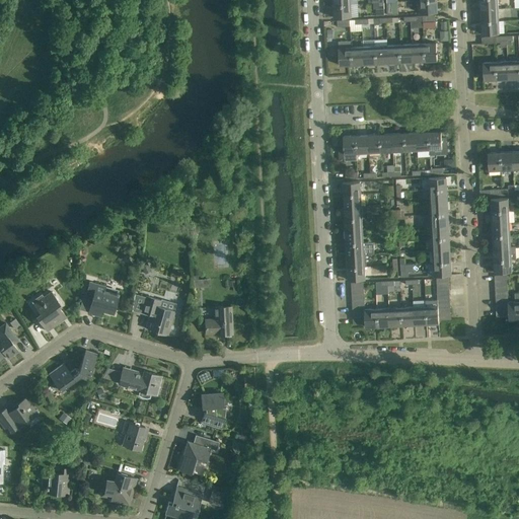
[(438,12),(437,0),(430,0),(420,1),(421,13),(438,12)]
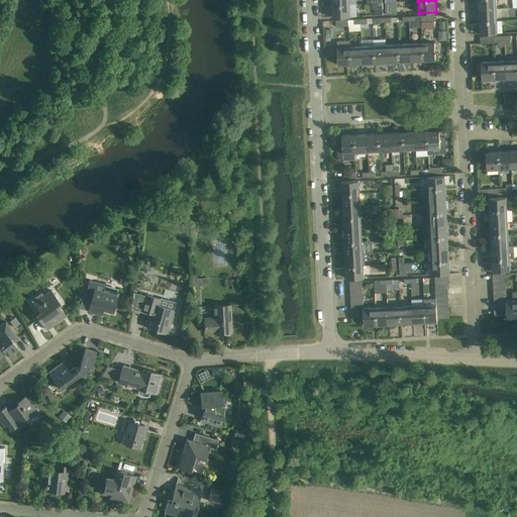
[(496,9),(495,0),(478,0),(479,9),(496,9)]
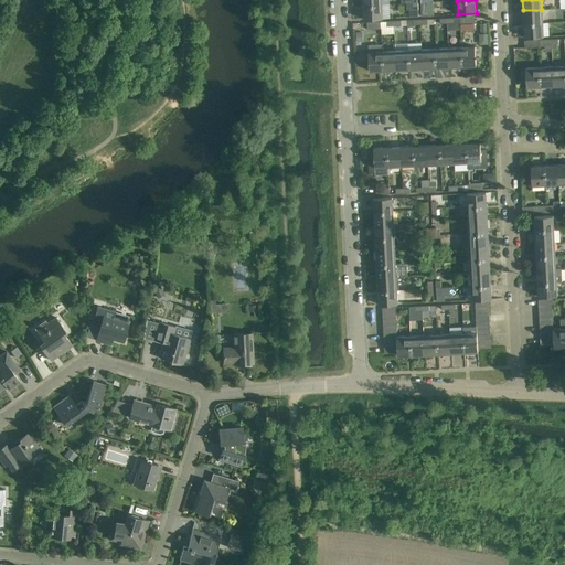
[(418,2),(413,3),(413,10),(409,10),(409,17),(418,17),(418,2)]
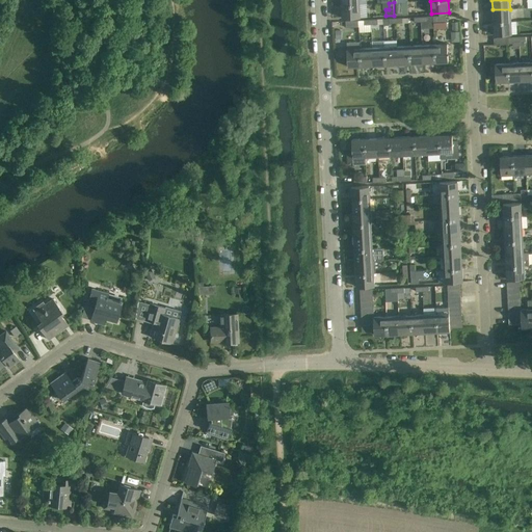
[(361,17),(360,4),(342,5),(343,18),(361,17)]
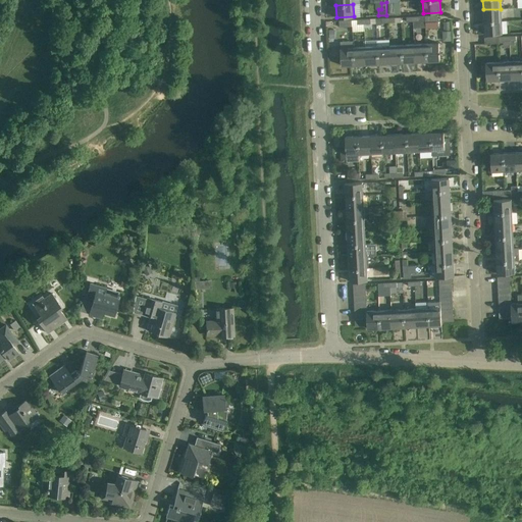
[(502,21),(501,9),(483,9),(484,21),(502,21)]
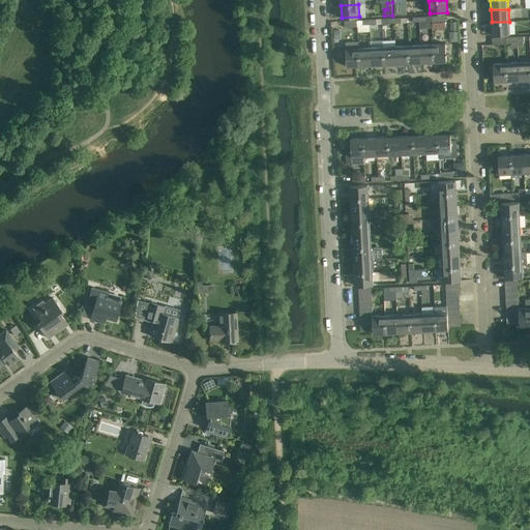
[(509,22),(492,22),(493,35),(510,34),(509,22)]
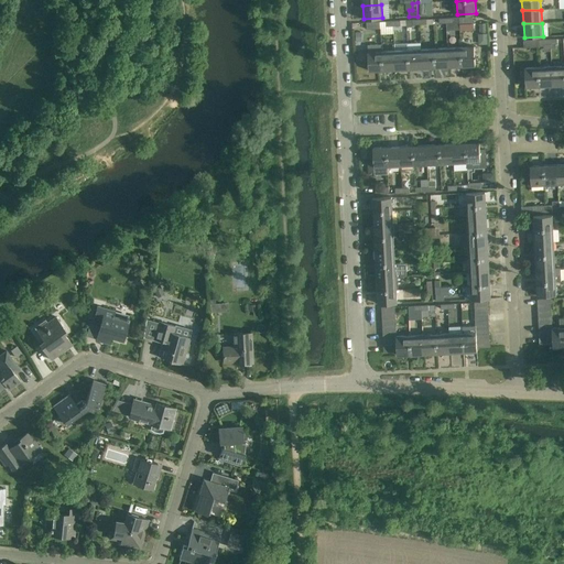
[(461,47),(462,66),(476,65),(475,46),(461,47)]
